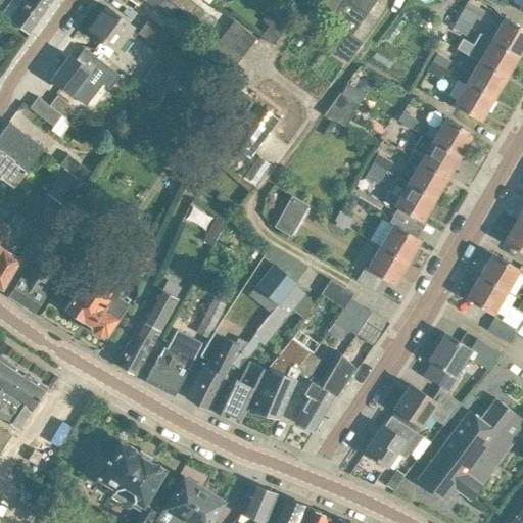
[(52,0),(24,0),(10,19),(29,33),(52,0)]
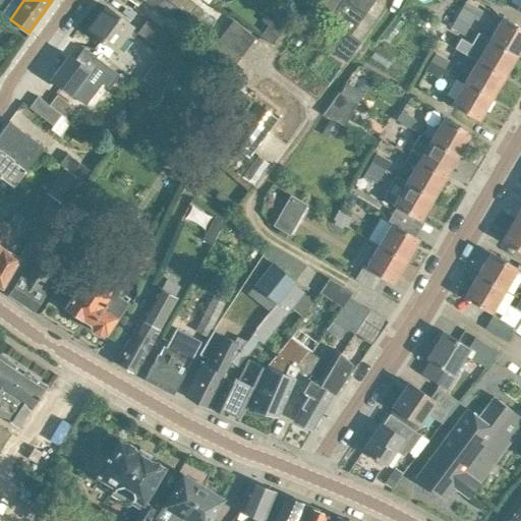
[(173,4),(167,0),(130,0),(137,4),(139,0),(148,0),(166,13),(173,4)]
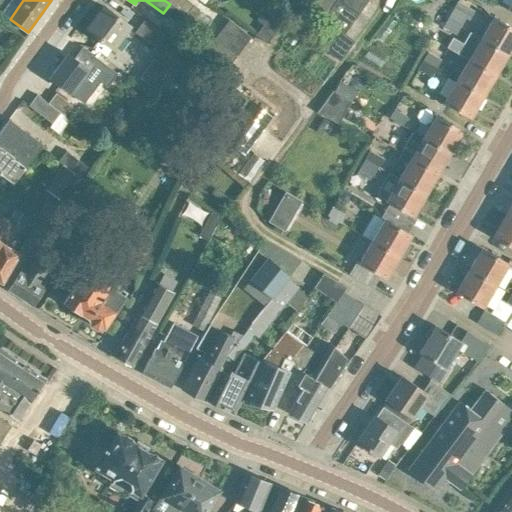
[(198,9),(186,0),(164,0),(170,4),(190,20),(198,9)]
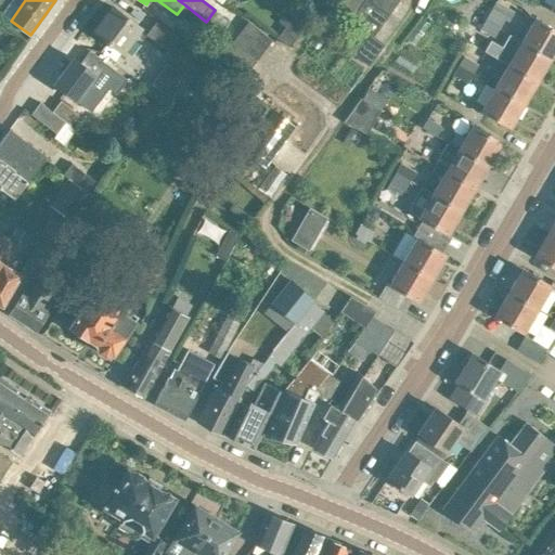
[(345,0),(337,11),(350,21),(364,0),(345,0)]
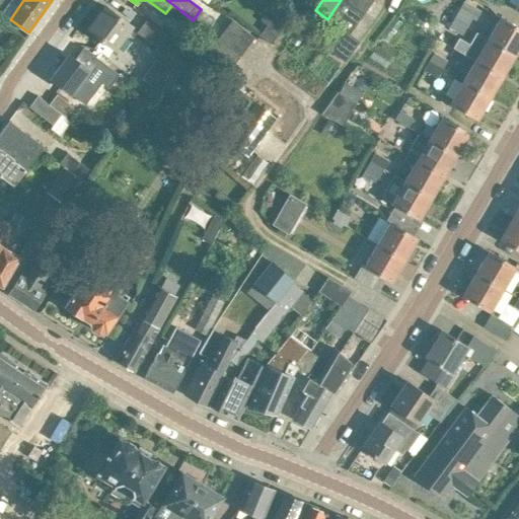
[(349,33),(363,14),(343,0),(341,0),(327,19),(349,33)]
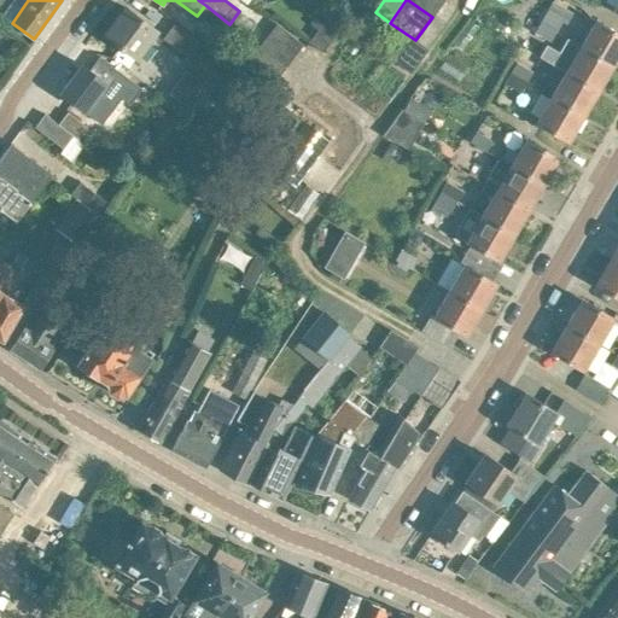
[(408,0),(432,17),(444,0),(408,0)]
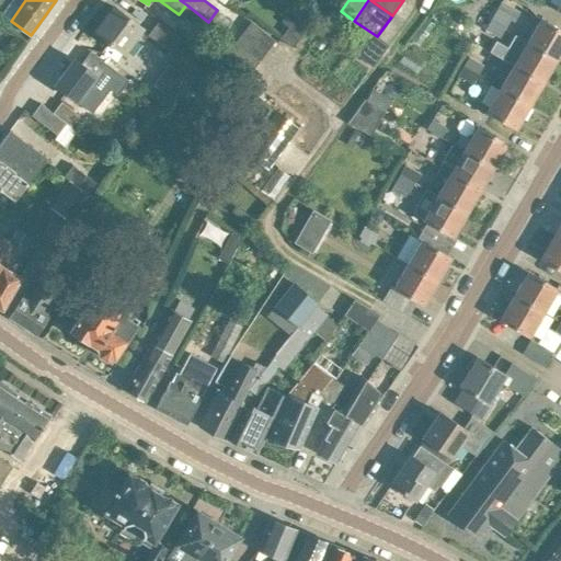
[(501,2),(495,11),(490,20),(504,29),(510,20),(513,21),(517,12),(501,2)]
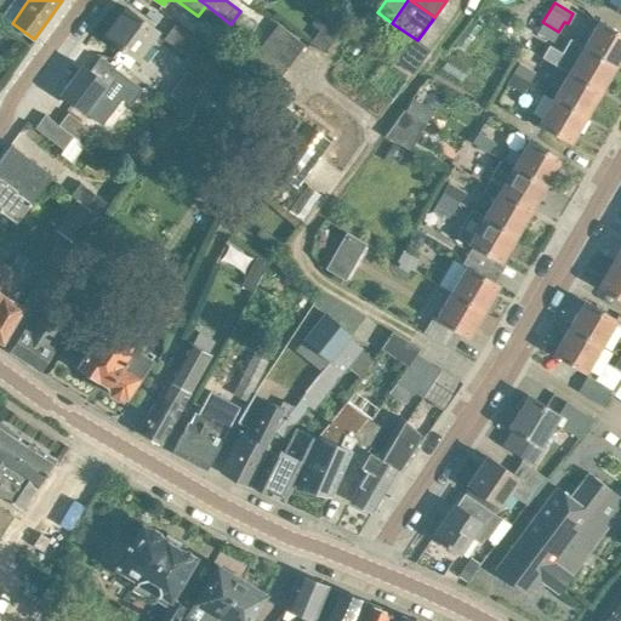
[(136,58),(157,32),(125,7),(104,34),(136,58)]
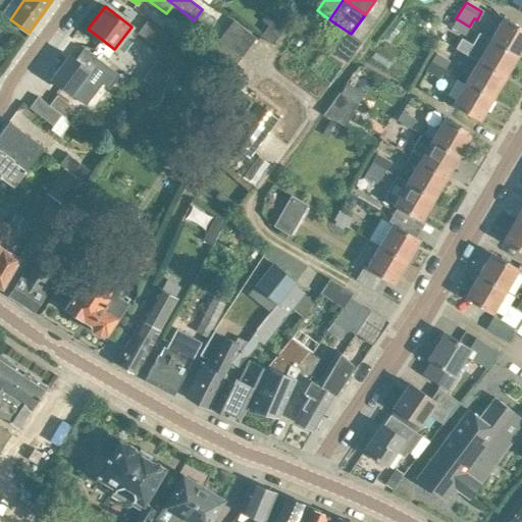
[(202,12),(196,19),(208,30),(215,21),(202,12)]
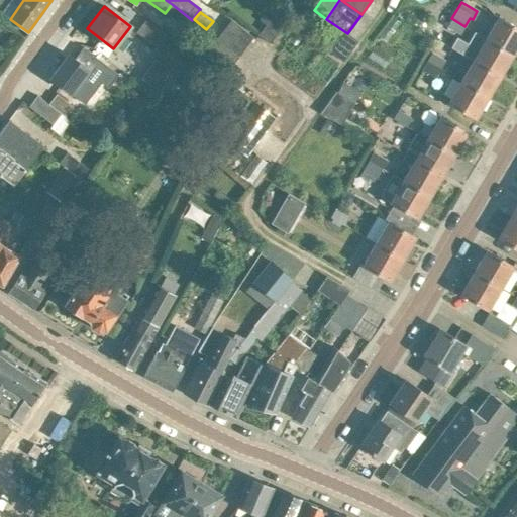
[(512,55),(516,45),(516,28),(498,17),(486,38),(512,55)]
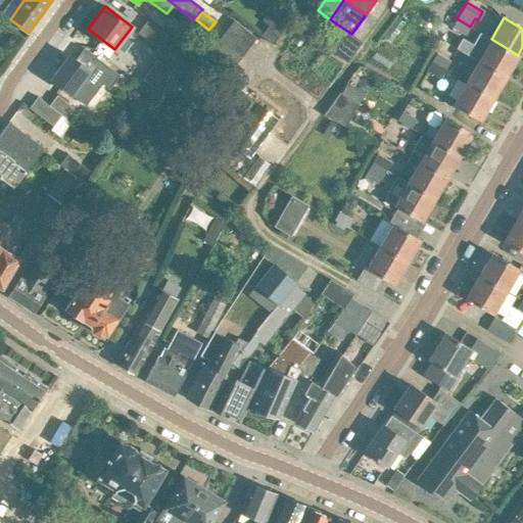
[(397,18),(384,37),(391,42),(405,24),(397,18)]
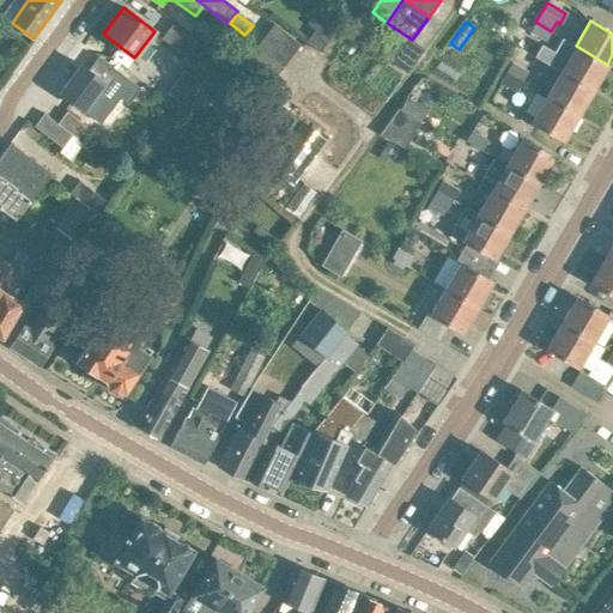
[(545,41),(551,31),(535,22),(530,32),(545,41)]
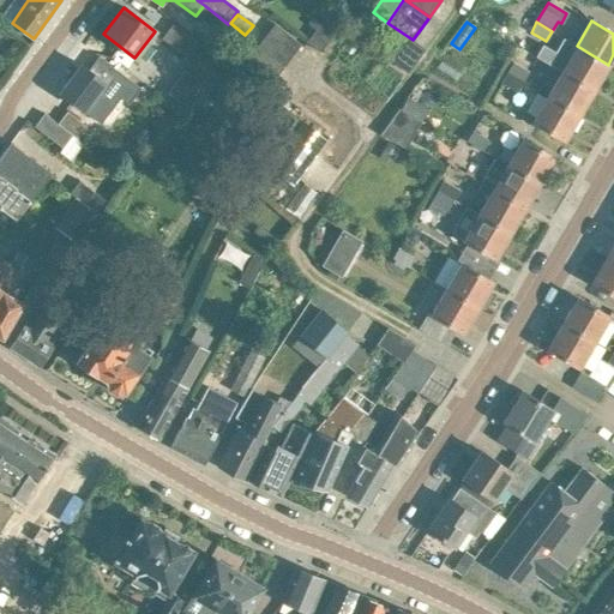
[(161,38),(193,62),(190,68),(205,80),(221,60),(172,24),(161,38)]
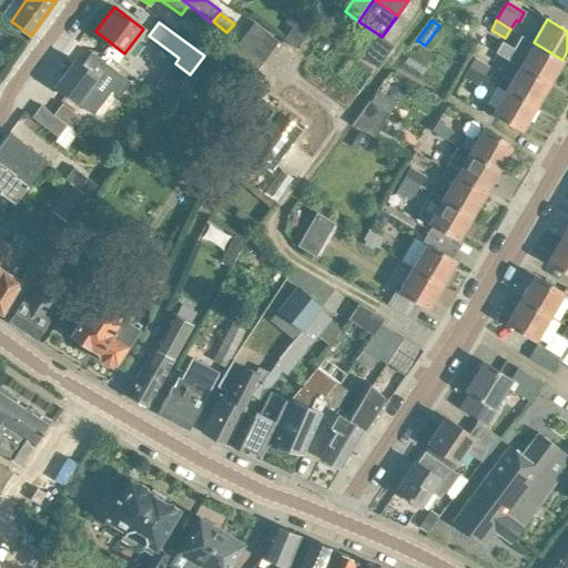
[(277,41),(253,22),(237,42),(263,60),(277,41)]
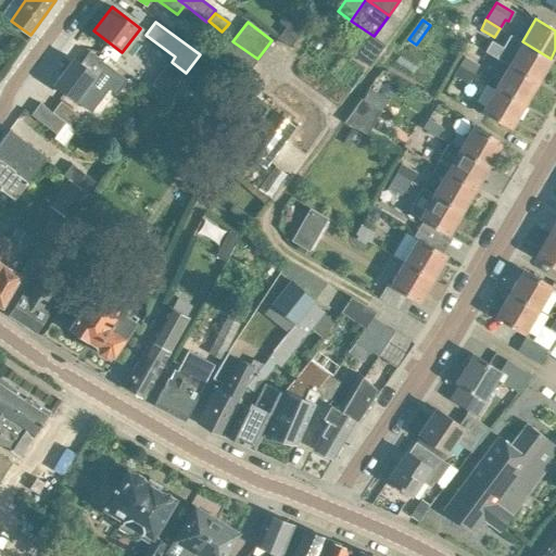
[(551,59),(522,41),(510,35),(503,47),(491,40),(485,50),(509,64),(538,81),(551,59)]
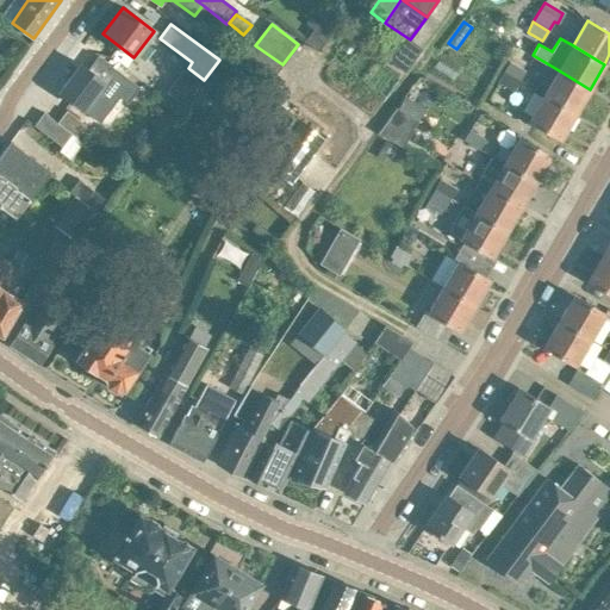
[(260,94),(282,64),(255,45),(234,74),(260,94)]
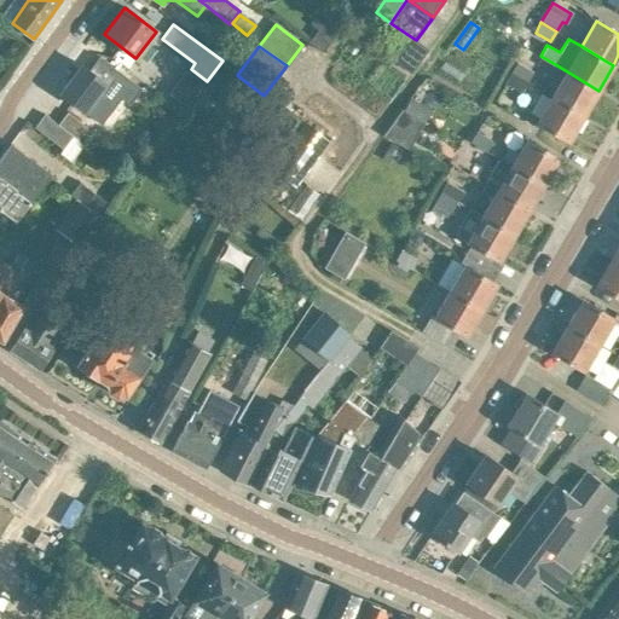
[(412,57),(397,46),(388,57),(404,69),(412,57)]
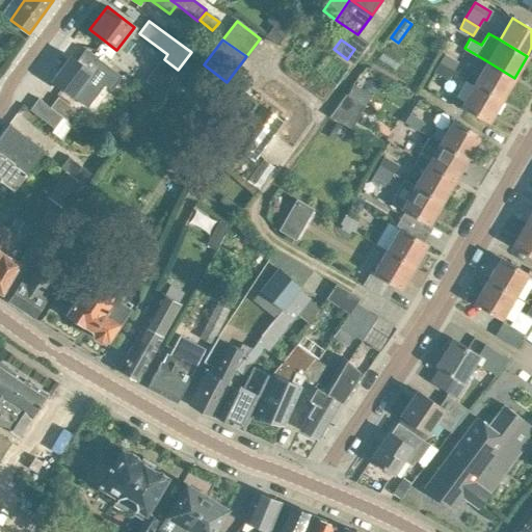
[(72,97),(90,72),(98,77),(107,64),(92,54),(84,65),(71,55),(51,80),(72,97)]
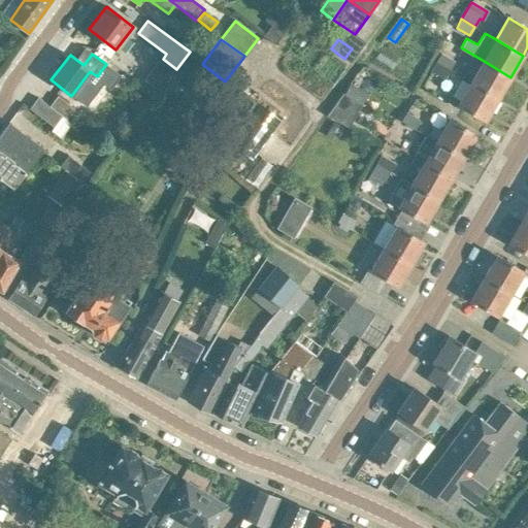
[(450,69),(455,61),(441,54),(436,62),(450,69)]
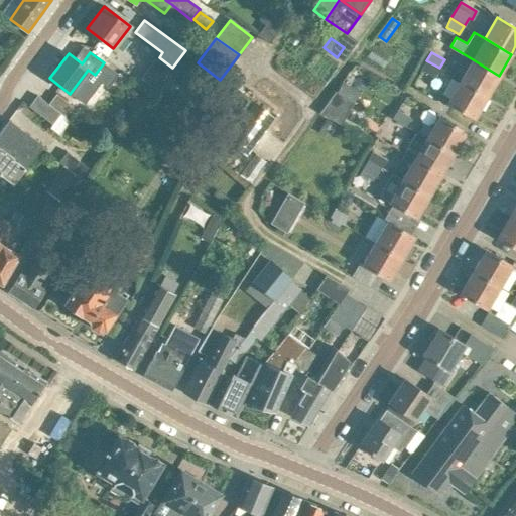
[(487,96),(499,76),(473,59),(460,81),(487,96)]
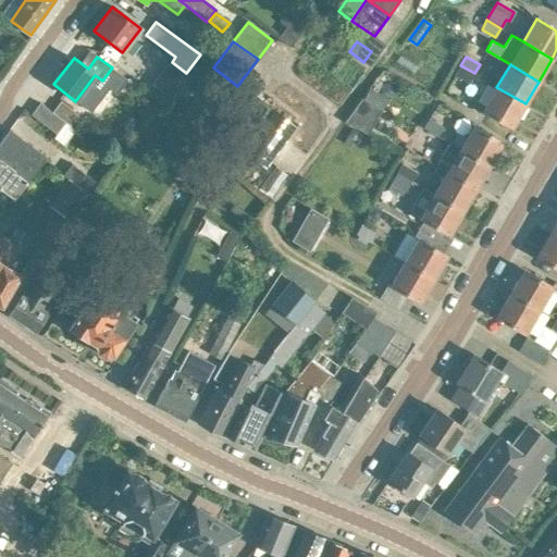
[(469,82),(474,73),(460,65),(455,74),(469,82)]
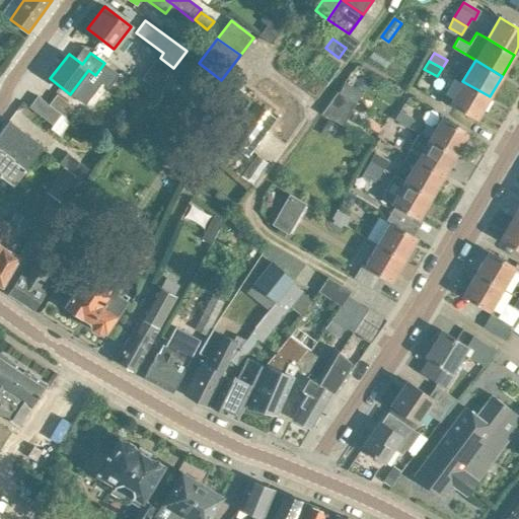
[(476,119),(490,96),(462,81),(450,102),(476,119)]
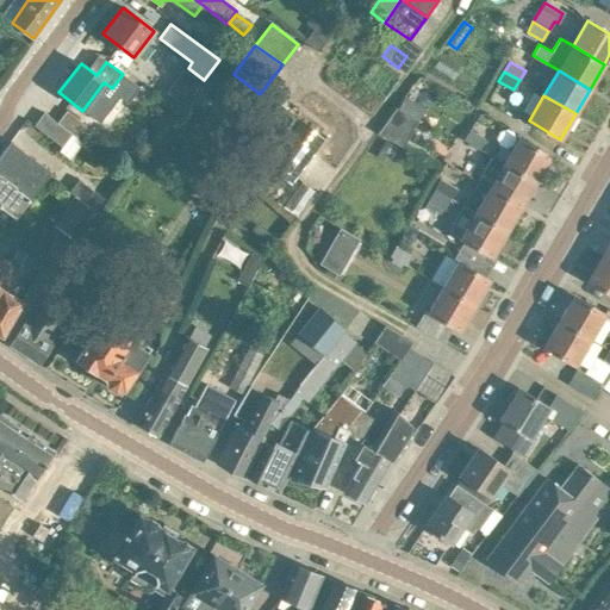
[(422,122),(397,107),(378,135),(403,148),(422,122)]
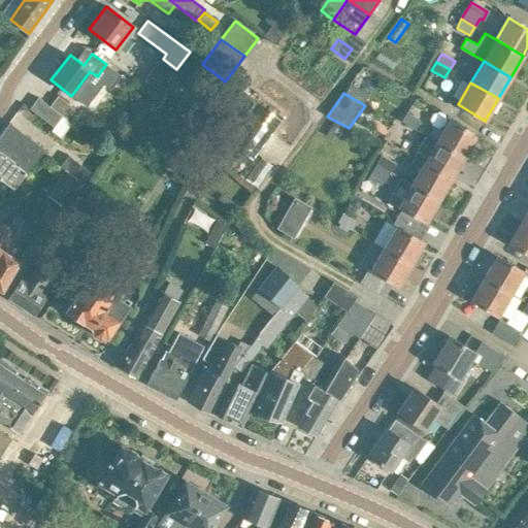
[(74,108),(58,96),(50,106),(61,116),(66,119),(74,108)]
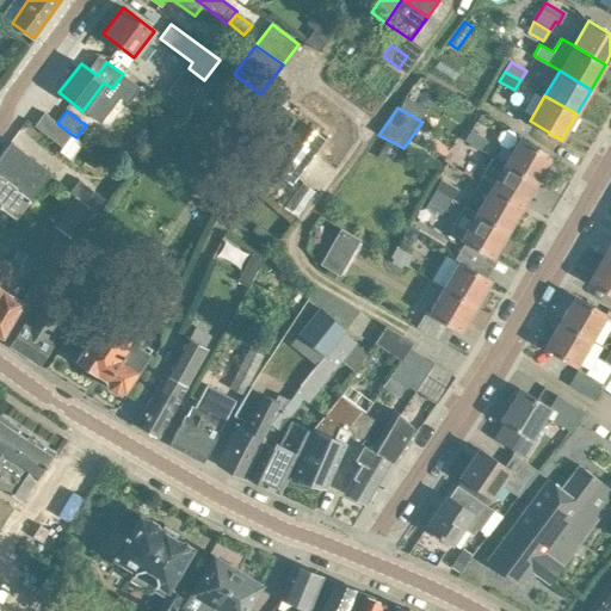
[(71,134),(57,123),(44,112),(34,125),(61,147),(71,134)]
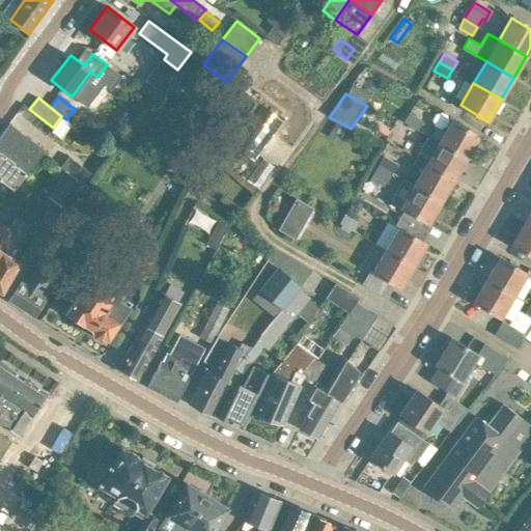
[(263,106),(261,104),(231,145),(252,161),(282,119),(279,117),(263,106)]
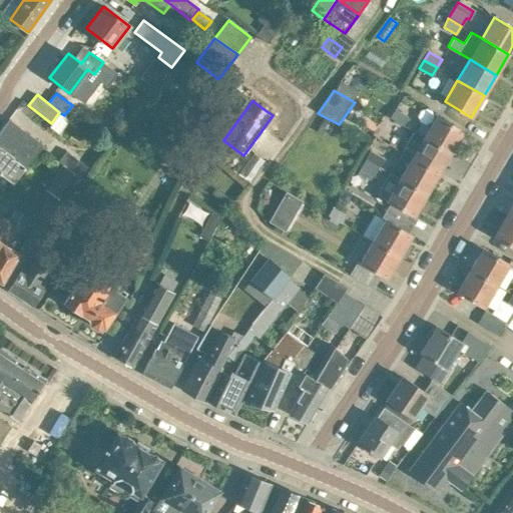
[(395,109),(391,117),(404,125),(408,117),(395,109)]
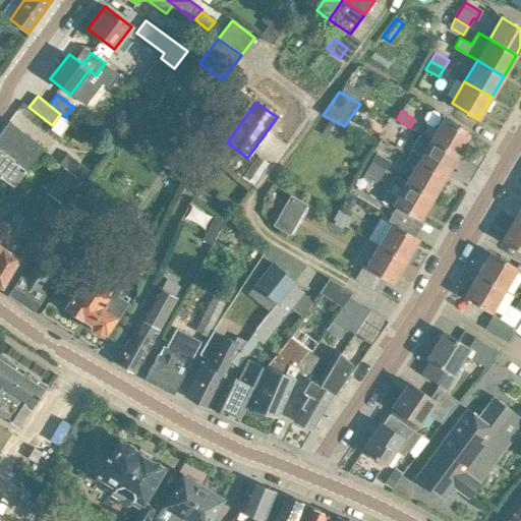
[(457,155),(470,133),(444,118),(430,139),(457,155)]
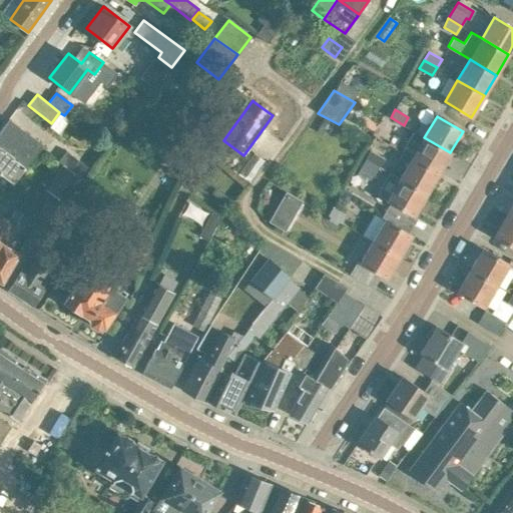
[(323,117),(317,127),(327,133),(333,123),(323,117)]
